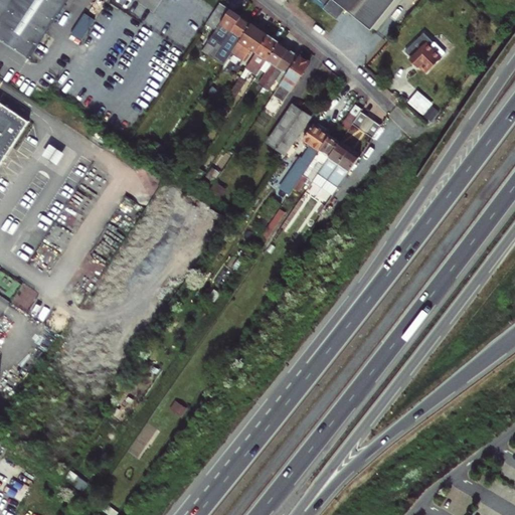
[(67,0),(0,0),(0,37),(30,58),(55,20),(62,8),(67,0)]
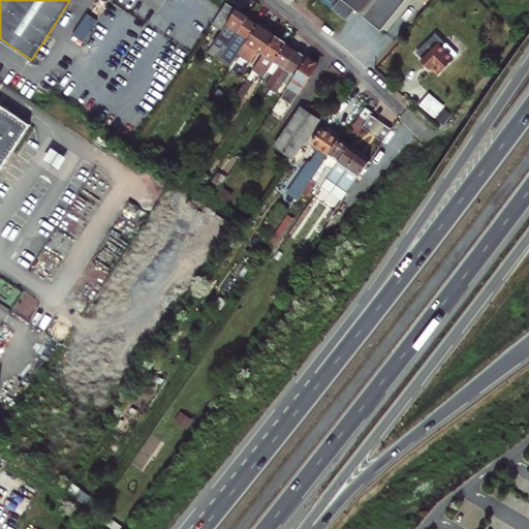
[(321,0),(346,20),(354,8),(381,30),(405,0),(321,0)]
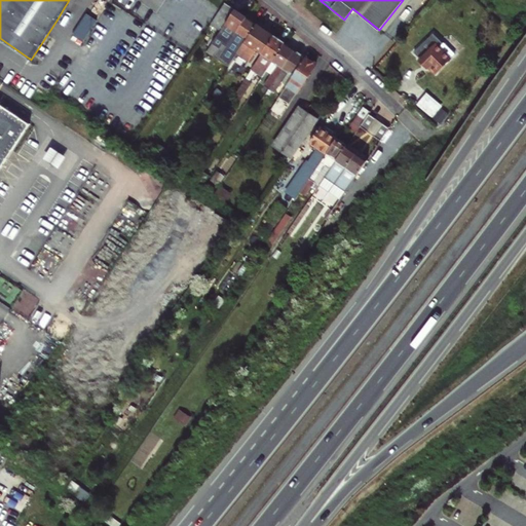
[(227,46),(248,15),(227,2),(213,24),(222,30),(209,49),(216,54),(222,46),(224,43),(227,46)]
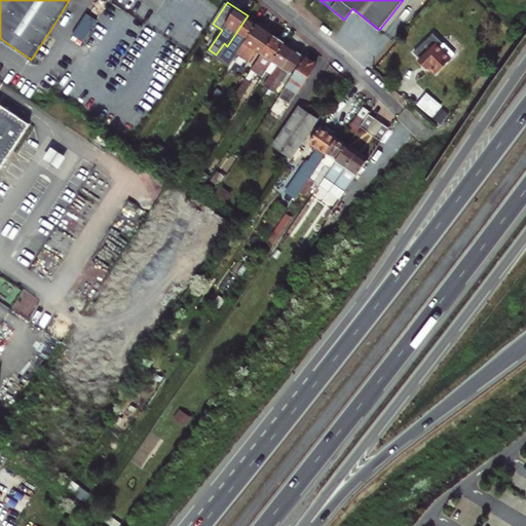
[(72,13),(64,8),(57,21),(65,26),(72,13)]
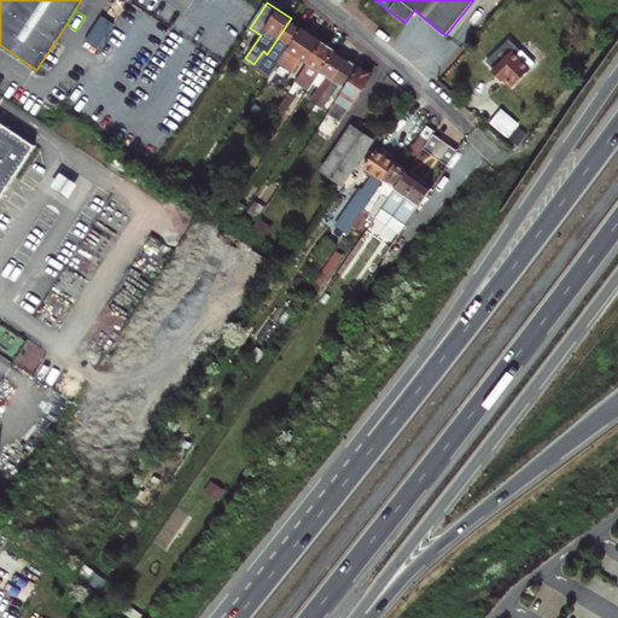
[(100,47),(116,22),(104,15),(88,39),(100,47)]
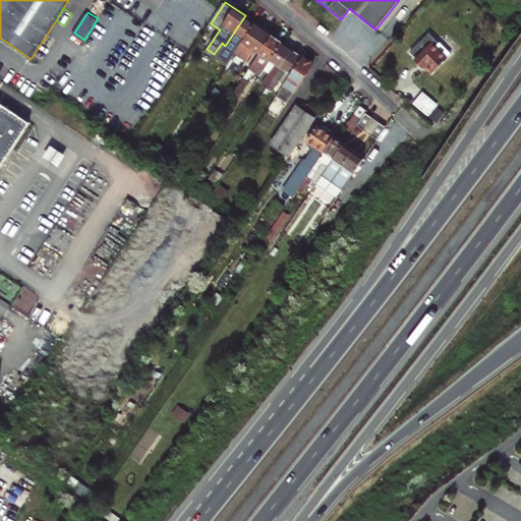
[(239,47),(255,22),(245,15),(225,46),(224,48),(230,53),(233,49),(236,45),(239,47)]
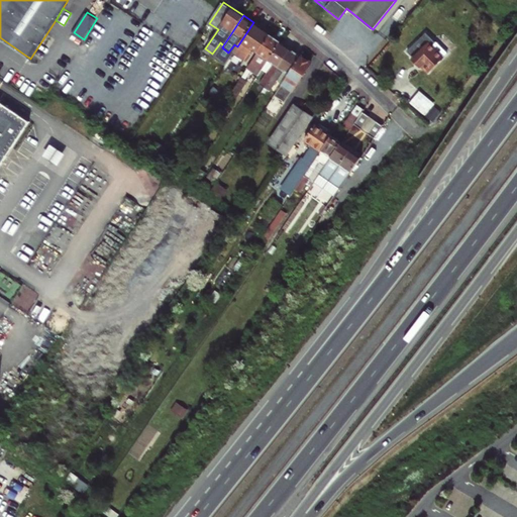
[(271,34),(253,22),(237,46),(234,50),(244,58),(251,47),(259,53),(271,34)]
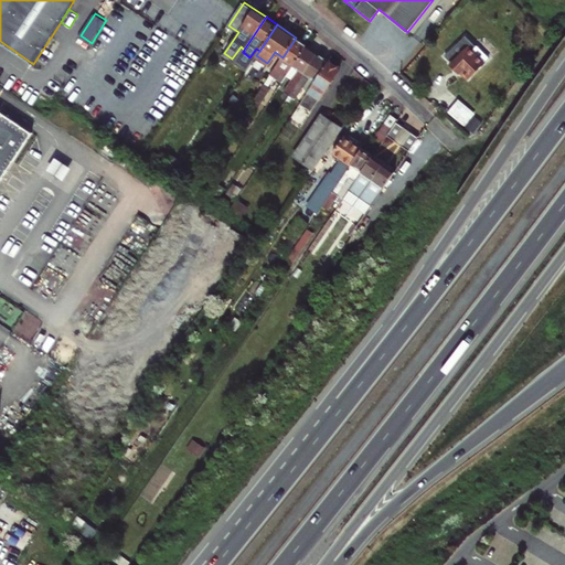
[(283,83),(288,74),(308,46),(296,38),(283,57),(270,75),(278,81),(283,83)]
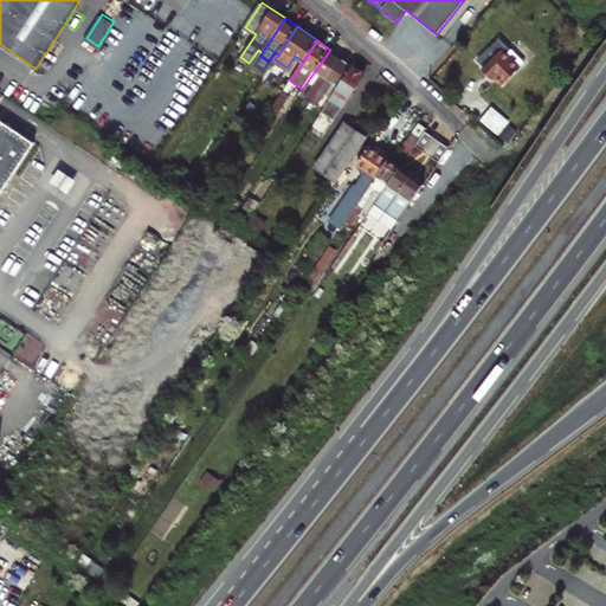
[(487,71),(494,78),(496,76),(504,84),(520,68),(503,52),(509,46),(503,40),(481,62),(488,69),(487,71)]
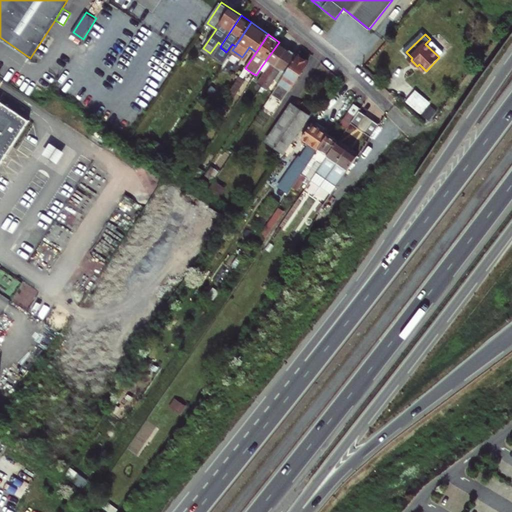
[(279,42),(261,67),(266,71),(258,83),(263,86),(289,48),(279,42)]
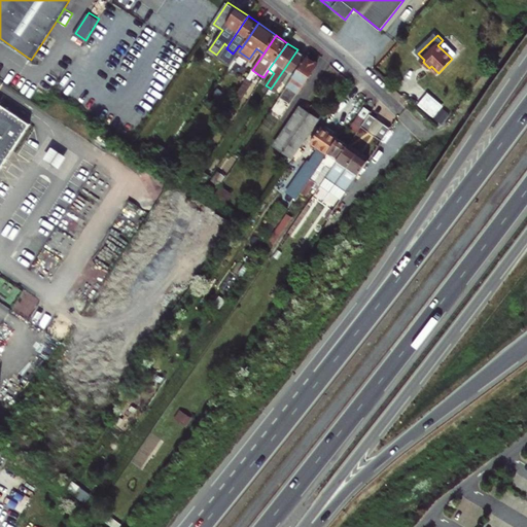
[(295,75),(308,57),(297,49),(271,89),(276,93),(282,83),(290,72),(295,75)]
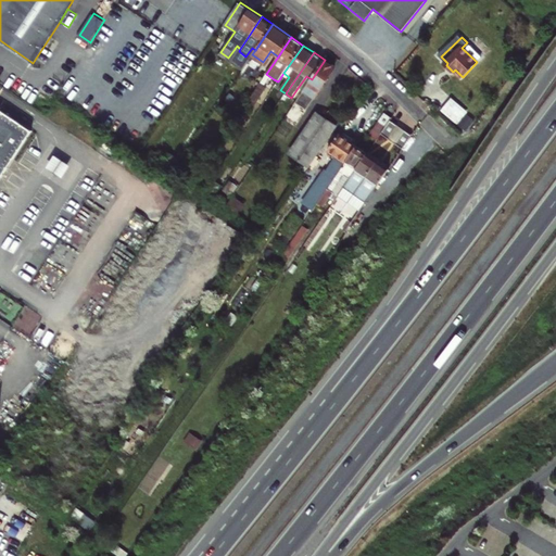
[(336,67),(325,60),(312,79),(304,91),(295,103),(306,111),(336,67)]
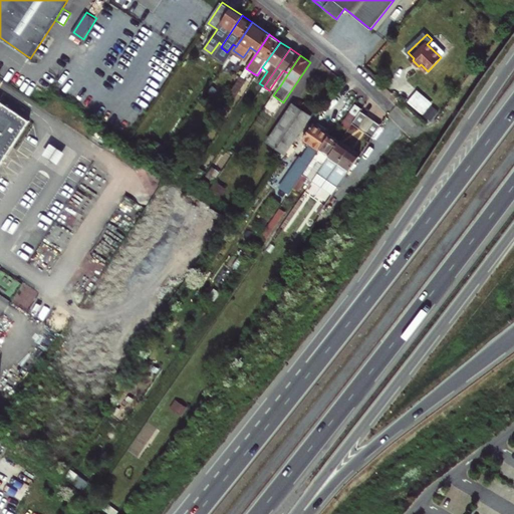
[(426,73),(428,71),(421,64),(419,66),(426,73)]
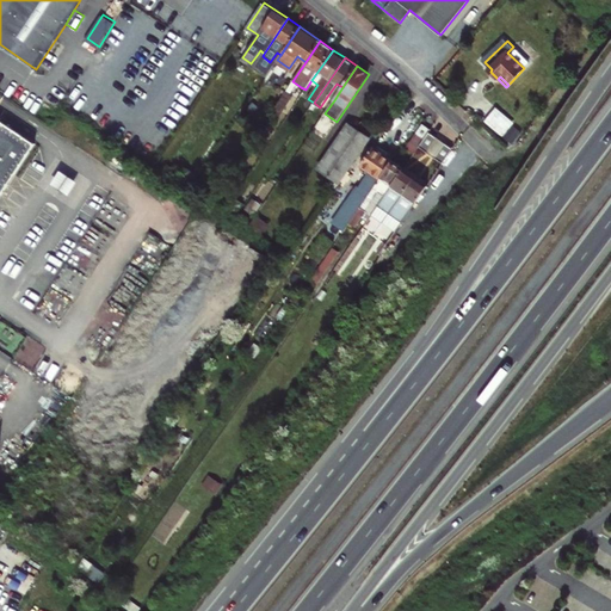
[(285,91),(294,97),(301,87),(292,81),(285,91)]
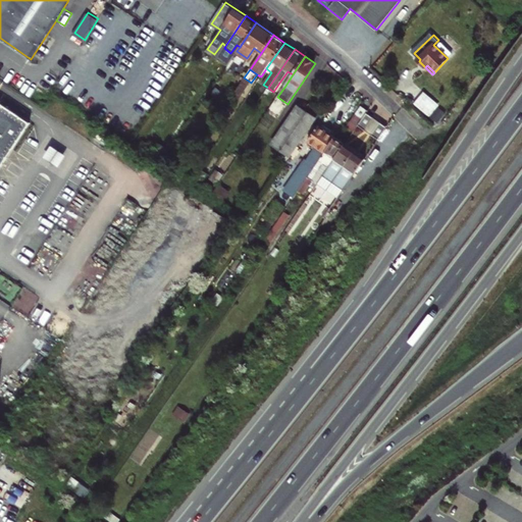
[(285,86),(293,74),(288,71),(279,83),(285,86)]
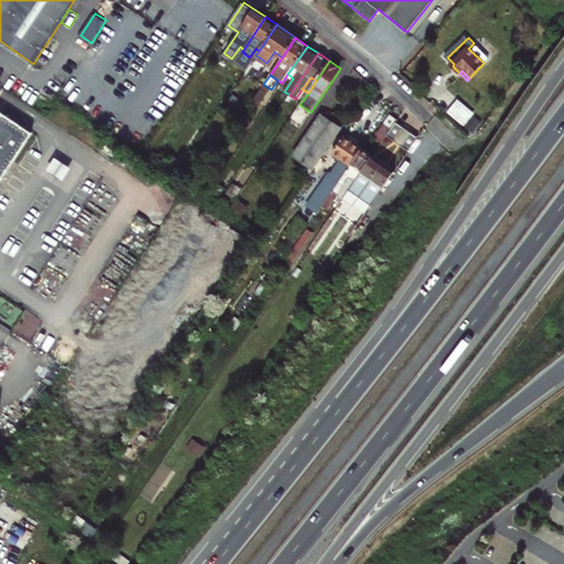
[(271,89),(263,84),(255,98),(262,104),(271,89)]
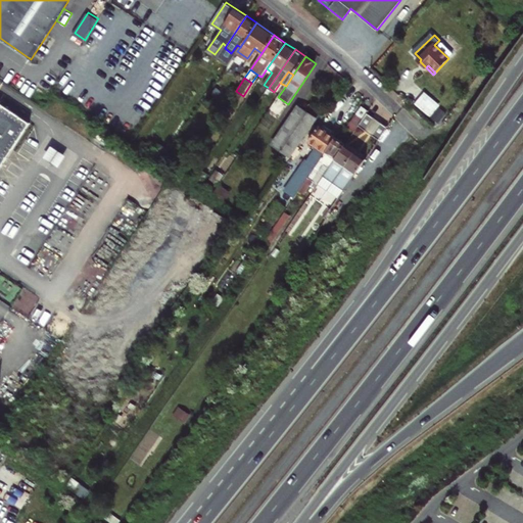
[(239,102),(243,96),(236,91),(232,97),(239,102)]
